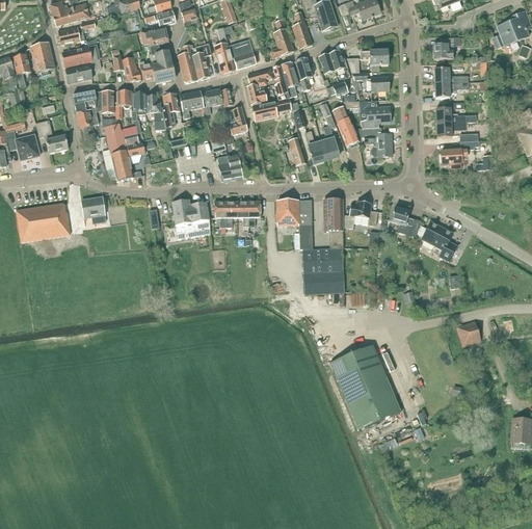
[(61,0),(49,3),(55,25),(80,18),(89,16),(85,2),(63,8),(61,0)]
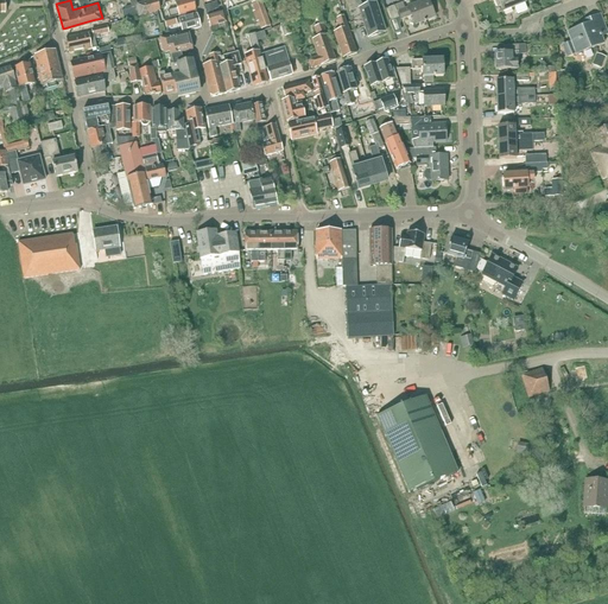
[(137,0),(138,4),(140,13),(159,7),(157,0),(137,0)]
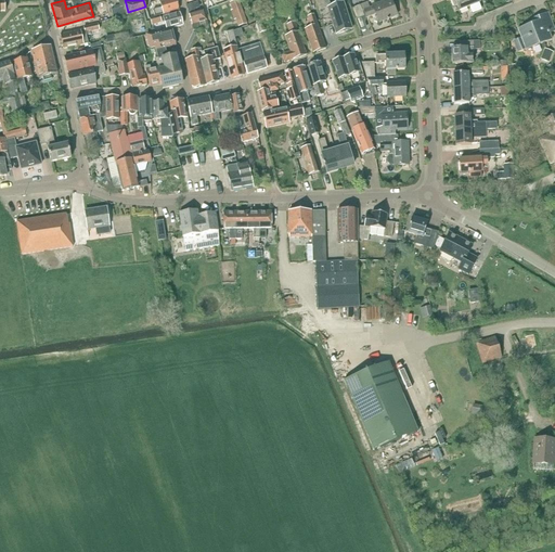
[(160,5),(153,8),(154,14),(178,8),(176,0),(159,0),(160,5)]
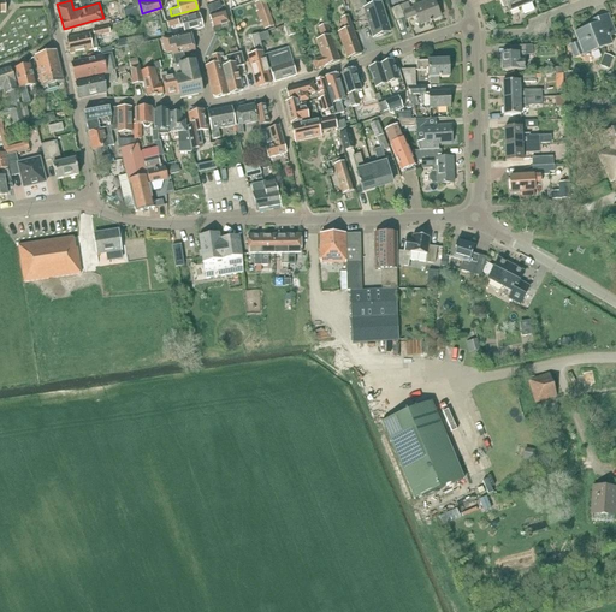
[(215,0),(207,3),(209,11),(220,7),(221,4),(220,0),(215,0)]
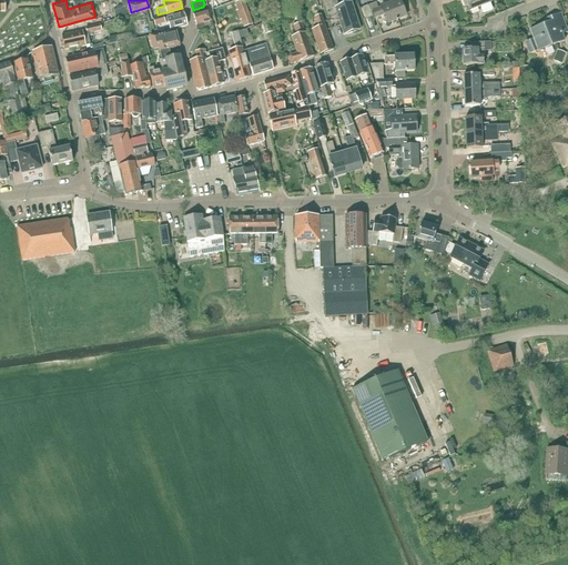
[(347,0),(335,4),(344,32),(361,27),(351,0),(347,0)]
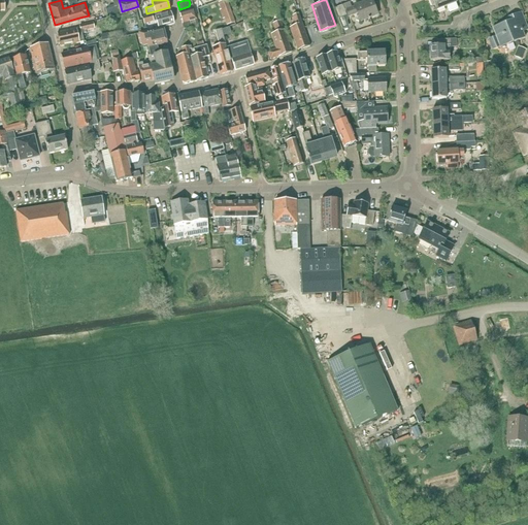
[(355,4),(347,7),(349,13),(357,10),(360,19),(374,12),(371,5),(374,4),(372,0),(362,0),(355,3),(355,4)]
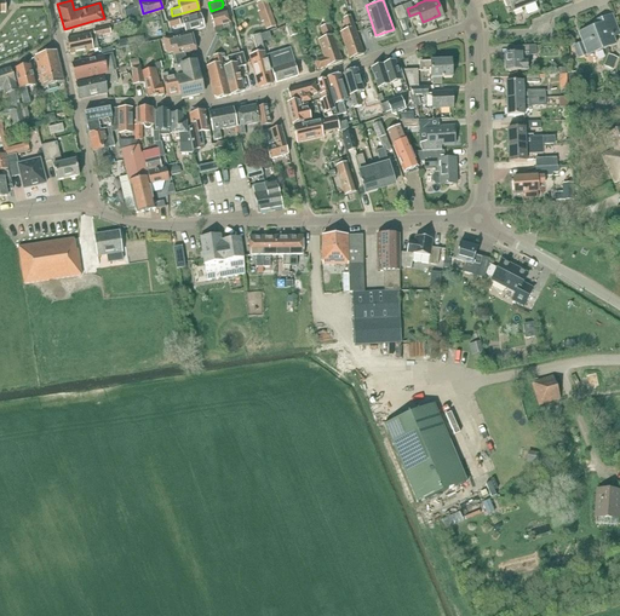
[(504,0),(506,4),(510,3),(512,9),(524,5),(527,11),(538,7),(534,0),(535,0),(504,0)]
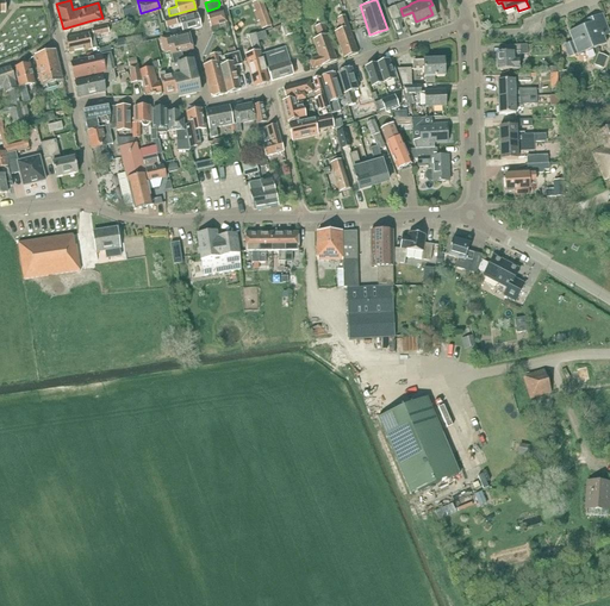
[(396,2),(387,6),(392,17),(399,14),(396,2)]
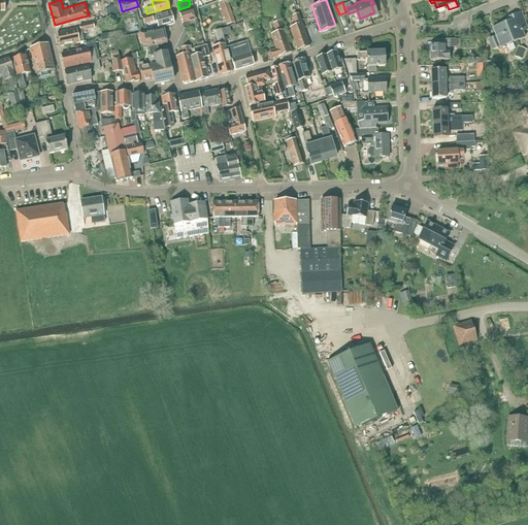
[(107,15),(122,11),(120,3),(113,4),(105,6),(107,15)]
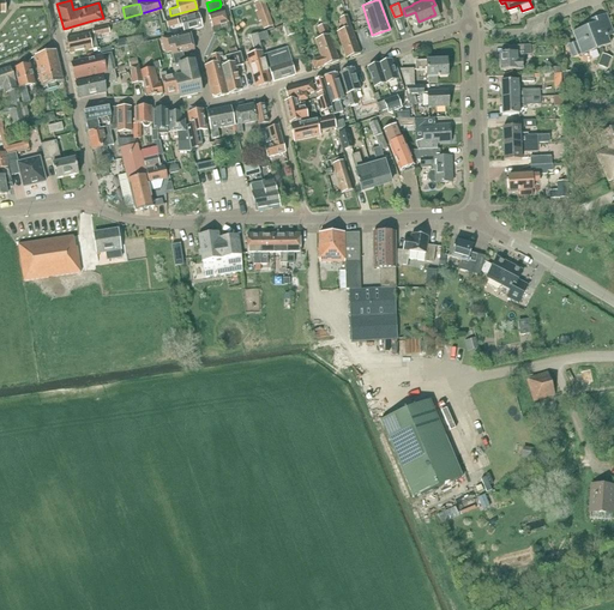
[(270,14),(266,5),(256,8),(259,18),(270,14)]
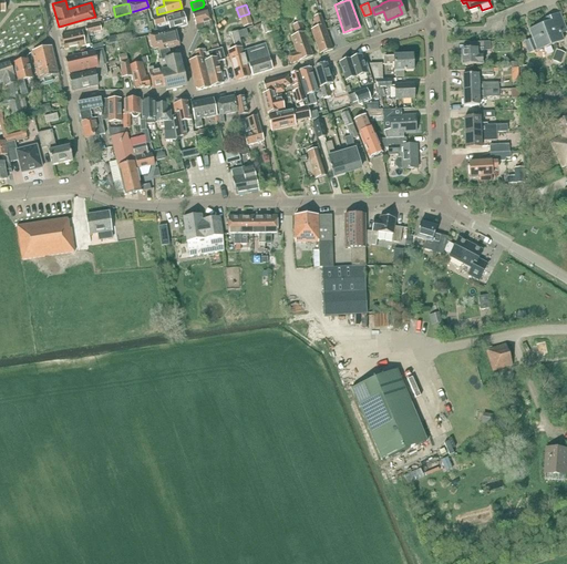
[(208,8),(198,10),(193,12),(197,29),(213,24),(208,8)]
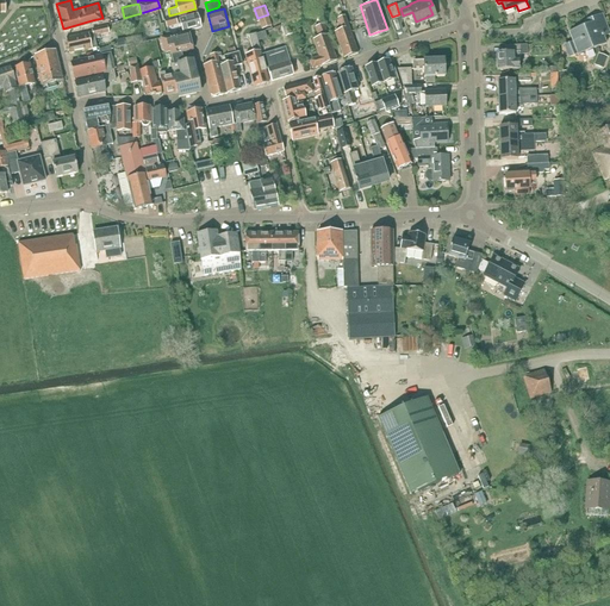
[(319,54),(310,57),(312,66),(336,57),(323,22),(327,20),(323,10),(316,12),(319,20),(315,22),(319,35),(313,37),(319,54)]
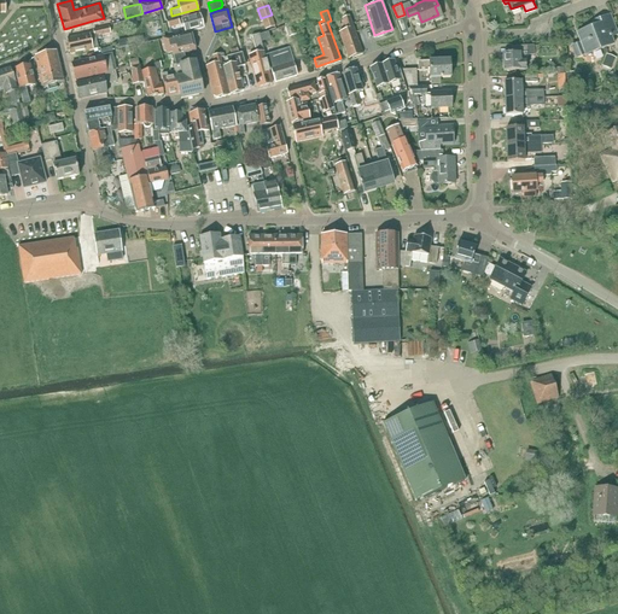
[(199,12),(181,17),(185,28),(181,28),(182,30),(203,24),(199,12)]
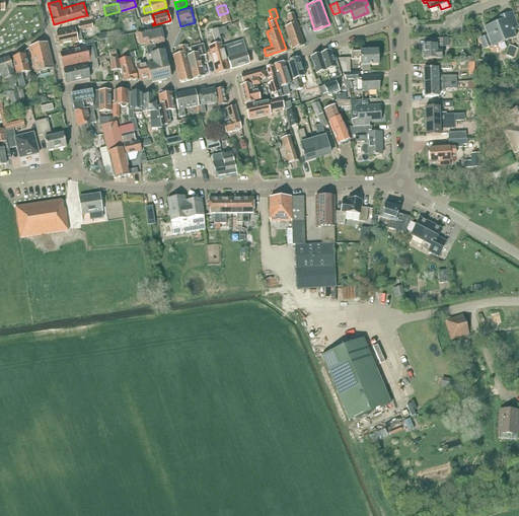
[(512,10),(503,13),(505,17),(484,25),(487,33),(479,37),(484,47),(515,34),(513,28),(518,26),(512,10)]
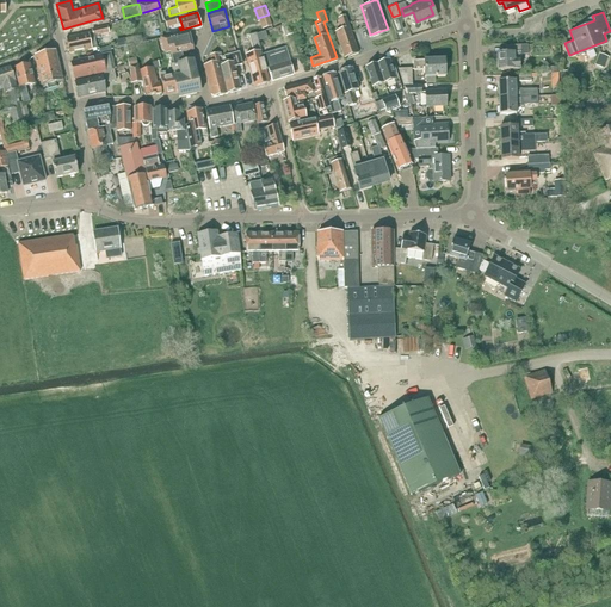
[(343,26),(331,30),(340,56),(358,50),(345,13),(339,16),(343,26)]
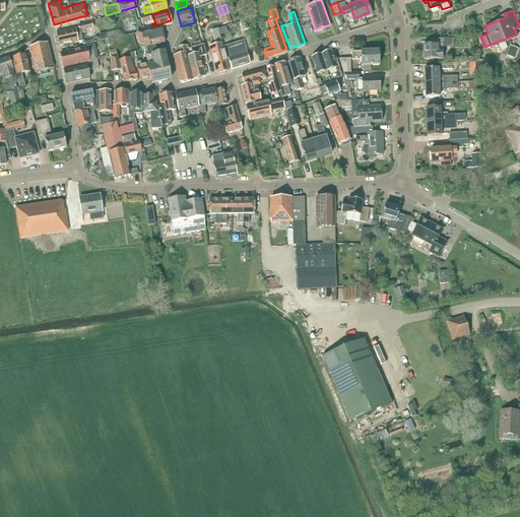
[(149,12),(140,14),(142,20),(151,18),(149,12)]
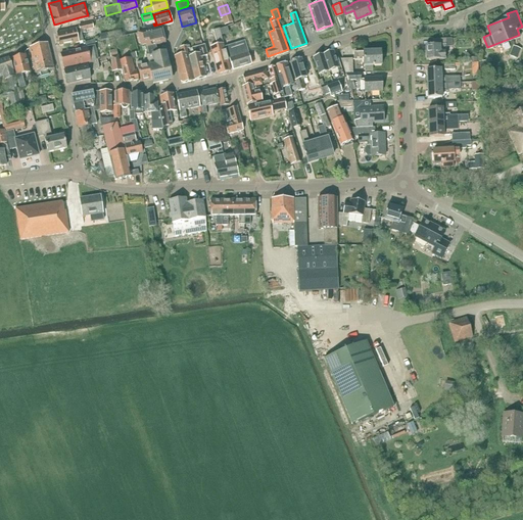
[(244,29),(250,27),(247,16),(241,18),(244,29)]
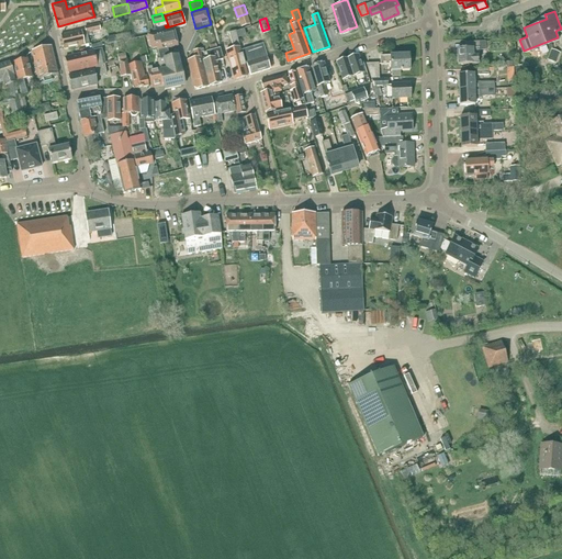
[(85,28),(59,33),(63,46),(80,44),(89,42),(87,33),(91,32),(91,30),(100,28),(99,21),(96,22),(85,25),(85,28)]
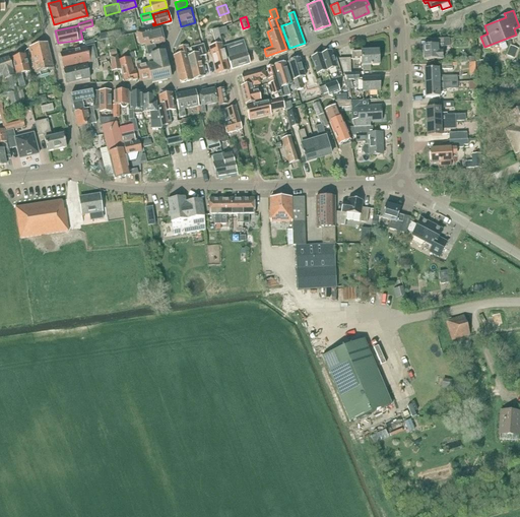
[(154,43),(161,41),(164,40),(160,25),(137,30),(140,43),(145,42),(147,52),(145,53),(147,60),(140,61),(140,59),(135,60),(139,78),(151,76),(152,80),(171,76),(165,49),(156,51),(154,43)]
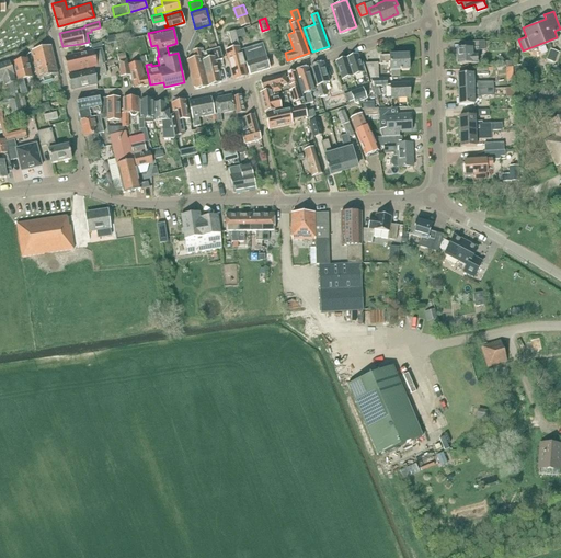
[(233,45),(226,47),(233,77),(247,72),(235,29),(229,30),(233,45)]
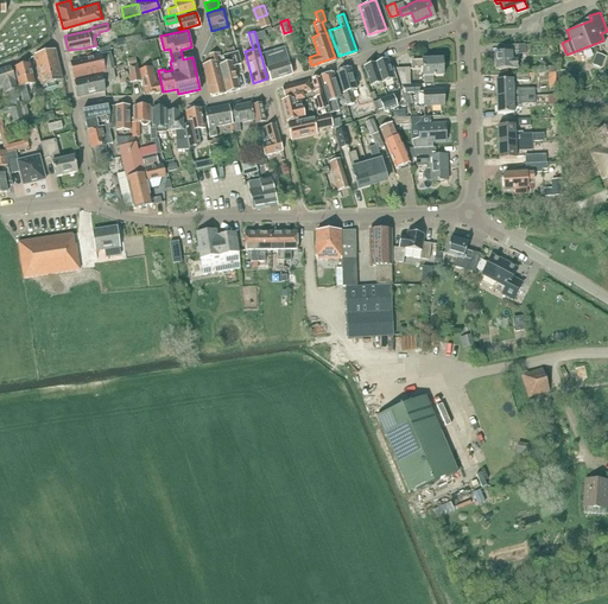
[(504,50),(494,50),(495,67),(512,67),(517,65),(517,57),(517,53),(519,53),(518,51),(525,51),(525,42),(504,43),(504,50)]
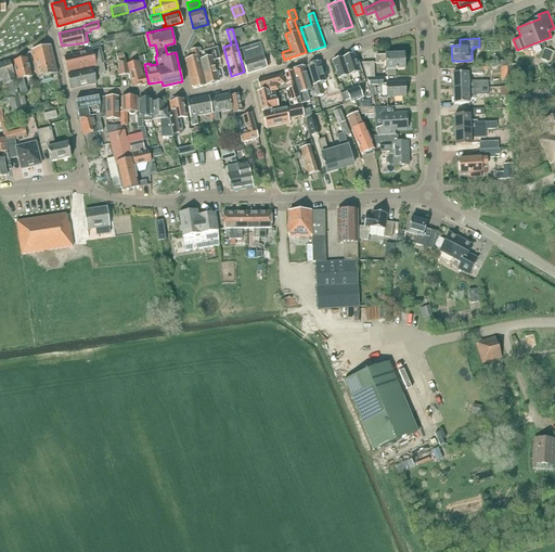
[(259,41),(240,48),(247,72),(267,65),(259,41)]
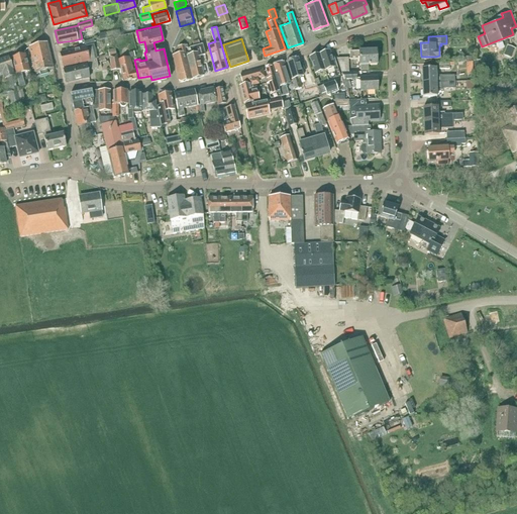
[(31,56),(49,52),(46,40),(29,44),(31,56)]
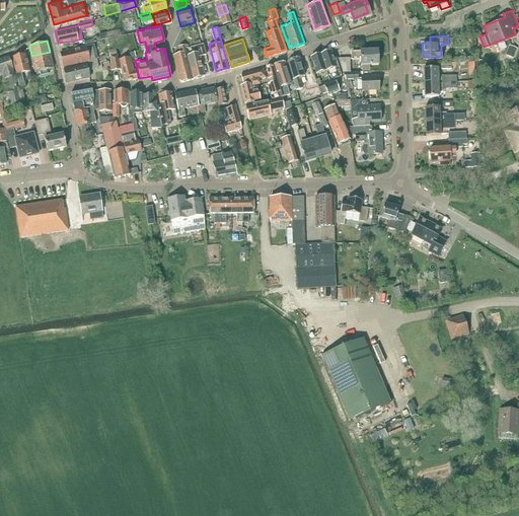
[(195,52),(188,53),(194,77),(205,74),(199,54),(206,53),(203,42),(200,43),(195,44),(193,45),(195,52)]
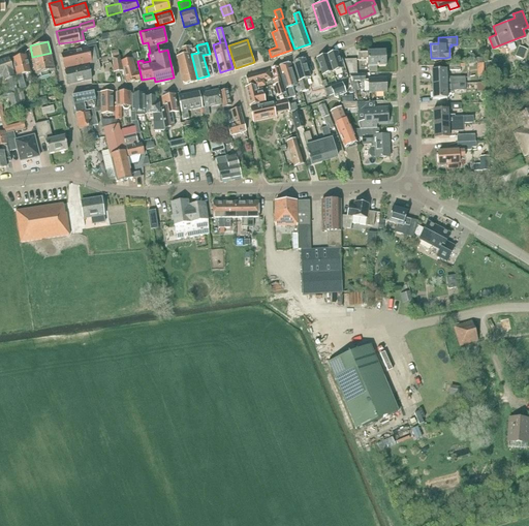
[(64,66),(90,60),(98,58),(99,58),(96,43),(61,52),(64,66)]
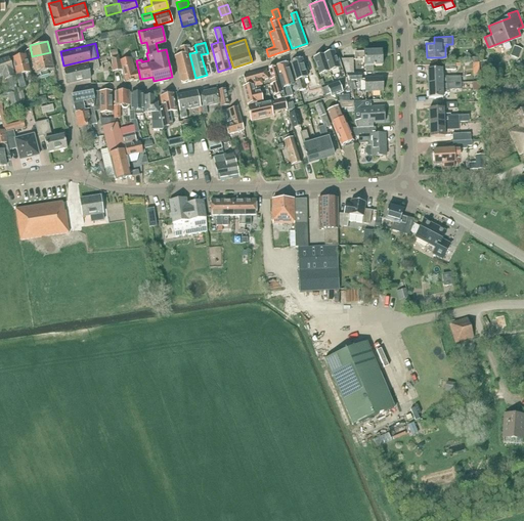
[(182,52),(175,54),(181,80),(183,81),(194,79),(187,51),(186,46),(189,46),(188,43),(180,45),(182,52)]
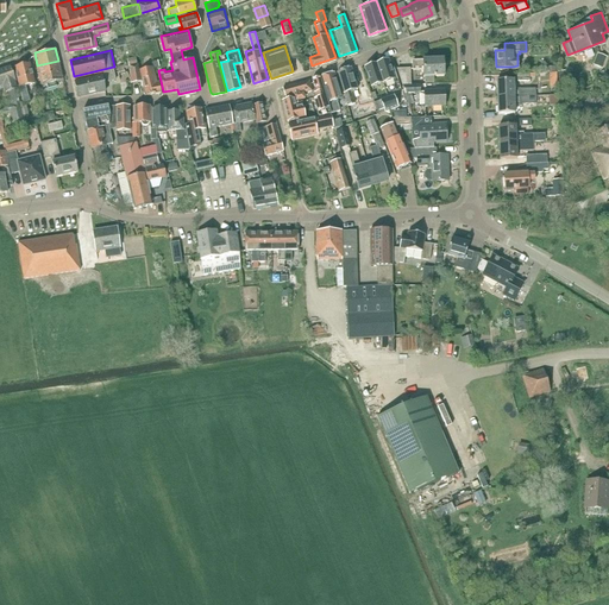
[(602,65),(607,54),(597,50),(592,62),(602,65)]
